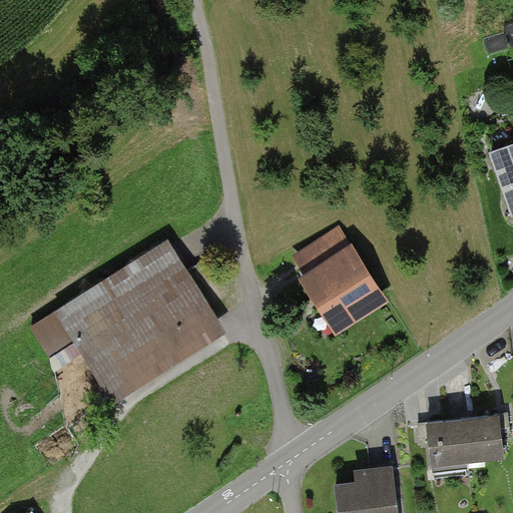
[(512,146),(486,157),(512,227),(512,146)]
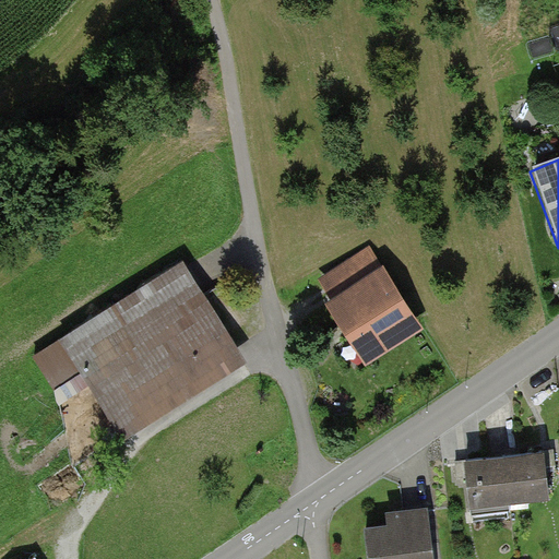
[(411,331),(373,259),(321,285),(358,358),(411,331)]
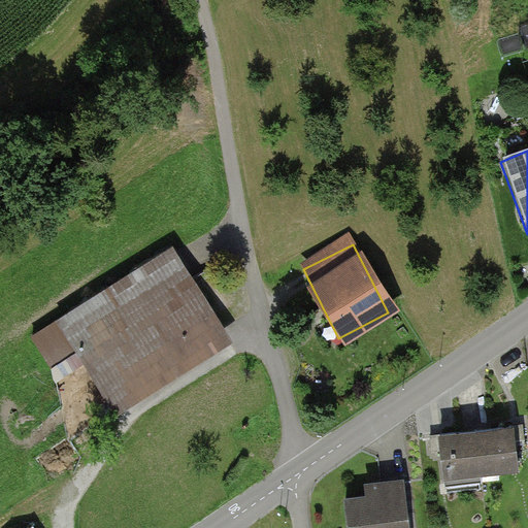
[(227,336),(170,248),(58,319),(116,407),(227,336)]
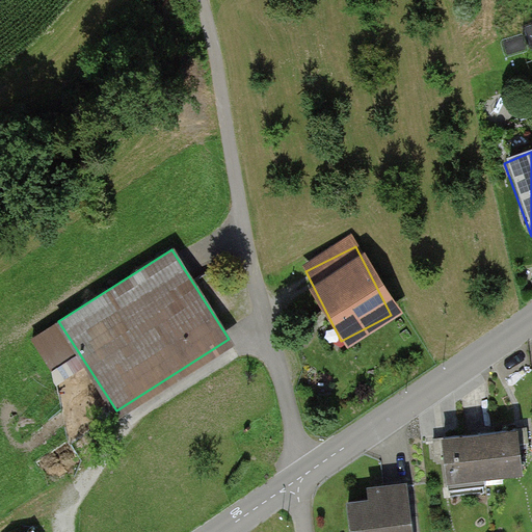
[(520,472),(516,430),(439,437),(443,479),(520,472)]
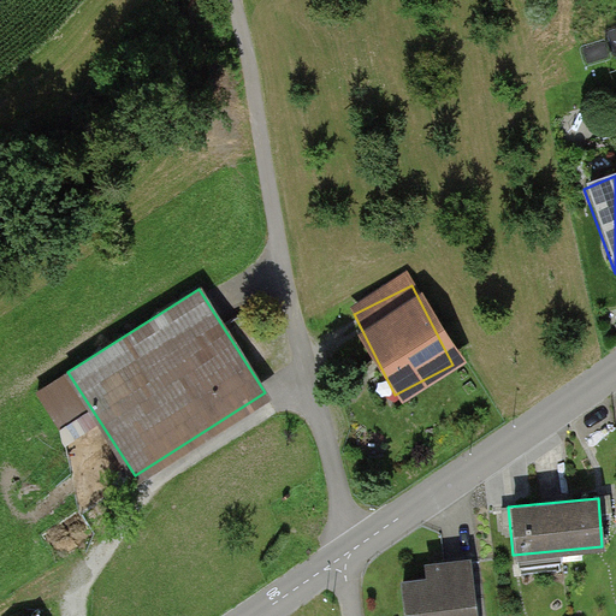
[(477,615),(472,562),(422,566),(424,580),(404,581),(407,615),(477,615)]
